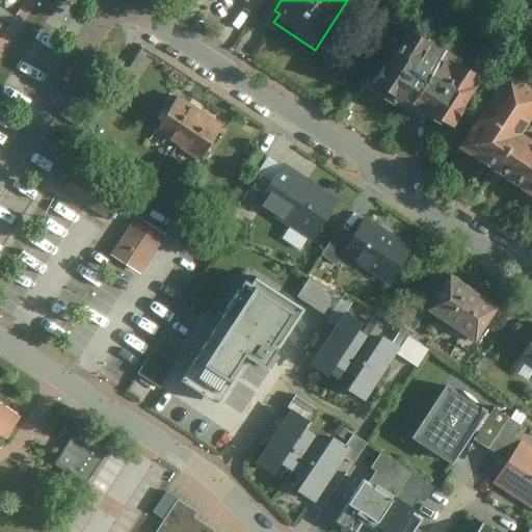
[(409,31),(370,88),(408,114),(448,57),(409,31)]
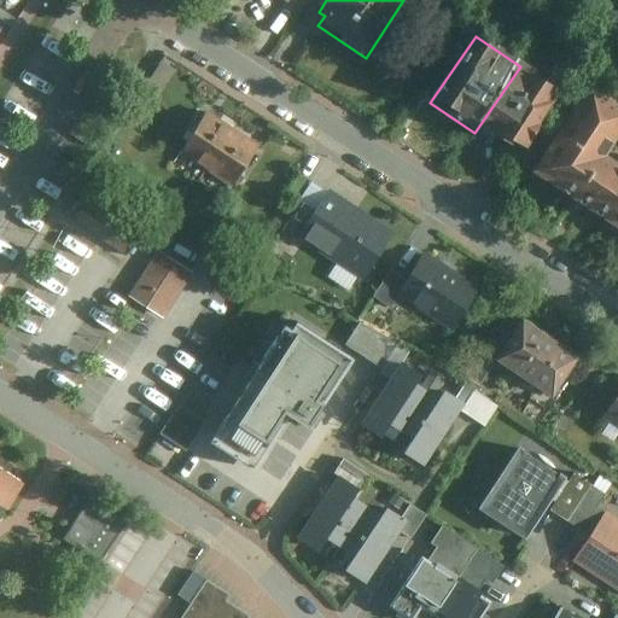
[(565,97),(520,66),(474,133),(519,163),(565,97)]
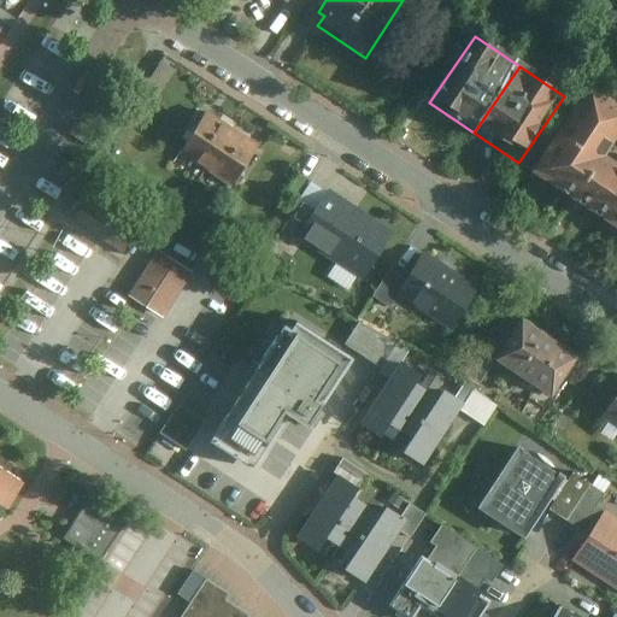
[(616,151),(616,111),(589,93),(532,181),(571,207),(600,227),(616,236),(616,170),(607,164),(616,151)]
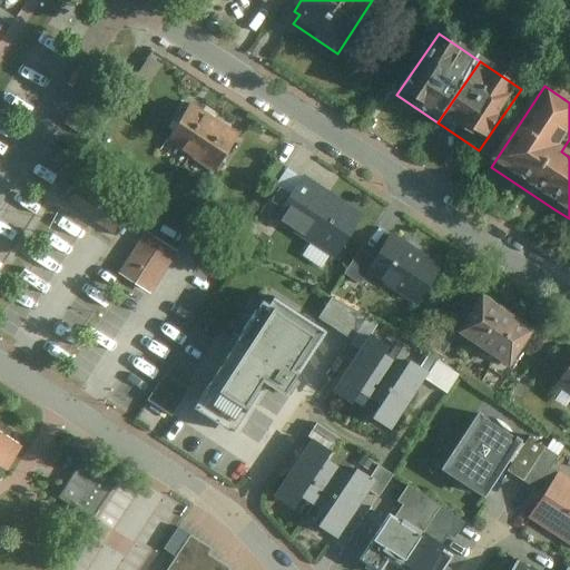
[(220,115),(196,96),(169,133),(194,150),(220,115)]
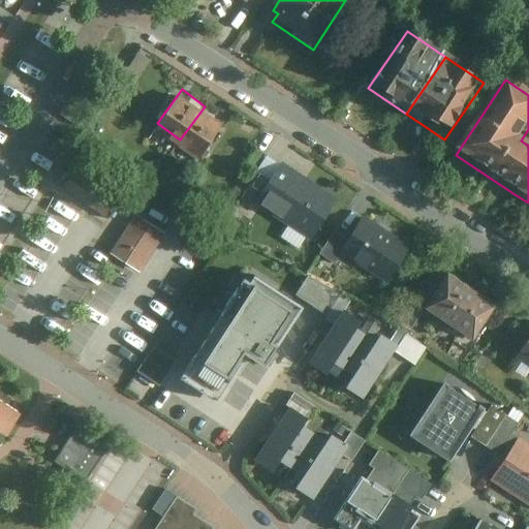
[(228,123),(205,106),(180,139),(203,157),(228,123)]
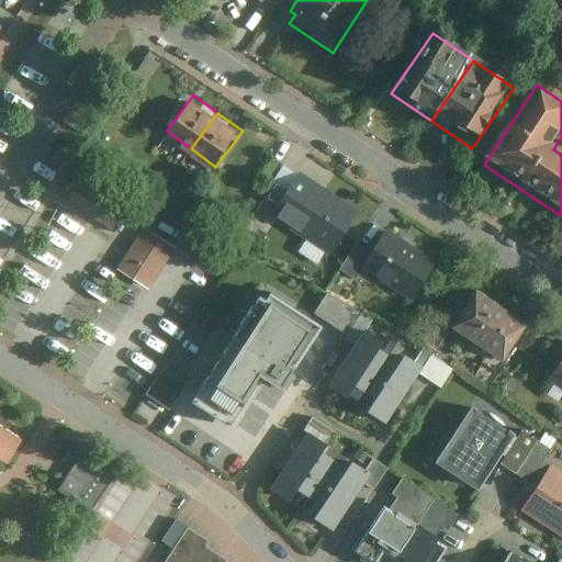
[(364,208),(302,168),(272,214),(336,255),(364,208)]
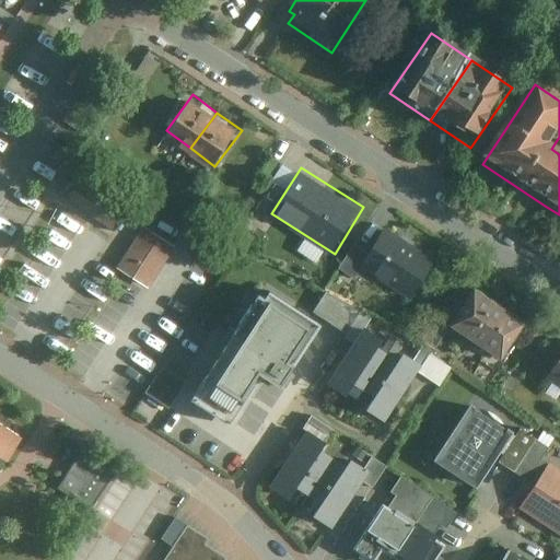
[(132,208),(83,177),(69,200),(117,231),(132,208)]
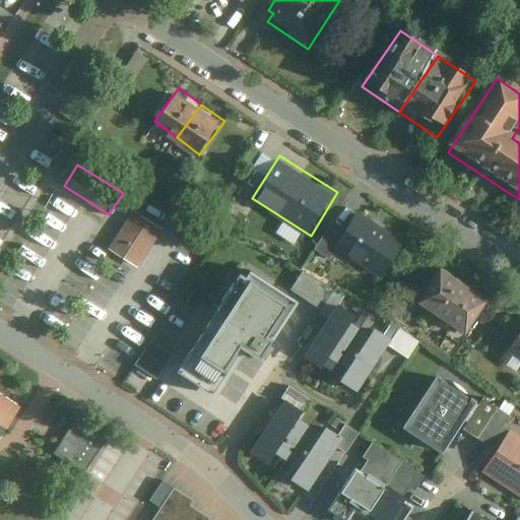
[(161,232),(166,226),(139,208),(120,238),(113,248),(139,265),(161,232)]
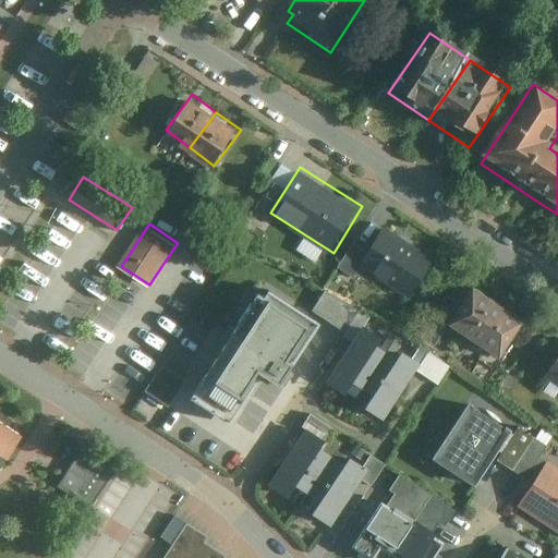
[(434,263),(385,232),(372,253),(364,265),(413,296),(434,263)]
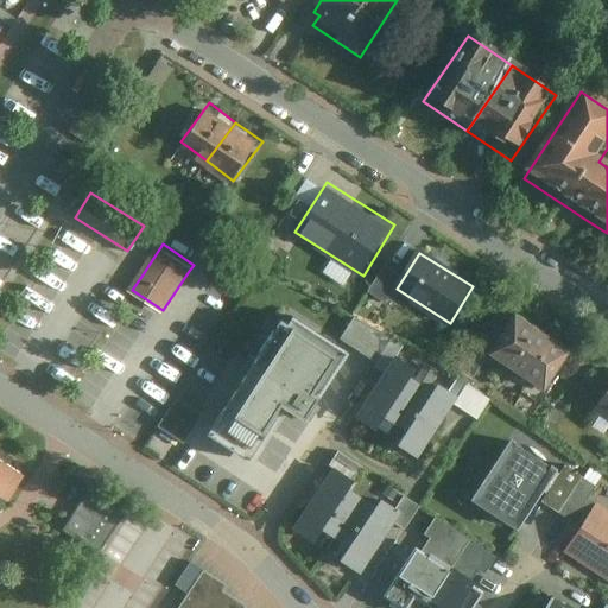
[(397,289),(405,276),(388,265),(371,291),(387,302),(397,289)]
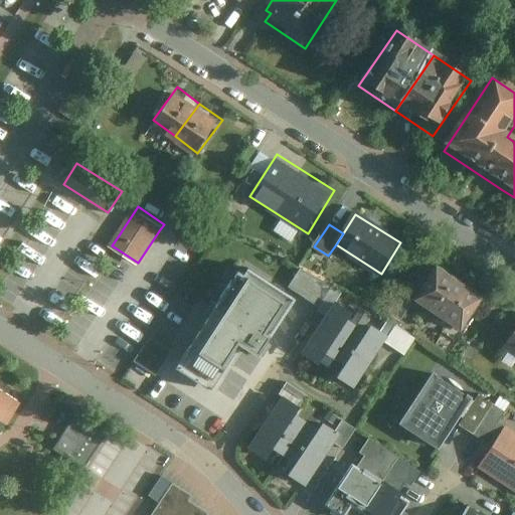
[(482,296),(438,266),(415,299),(460,328),(482,296)]
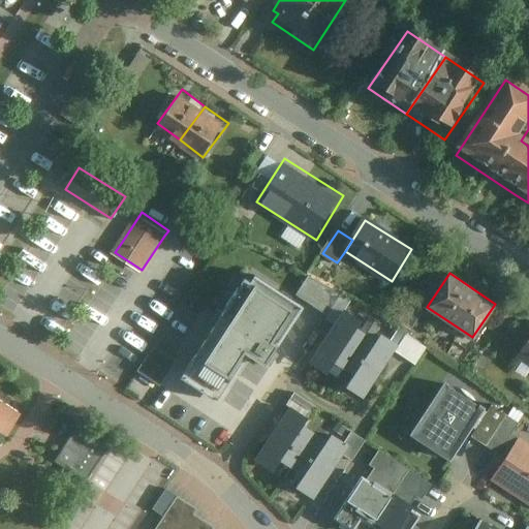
[(207,336),(180,377),(217,401),(220,397),(248,354),(263,365),(265,365),(273,351),(298,313),(302,306),(254,275),(249,282),(244,279),(221,315),(207,336)]
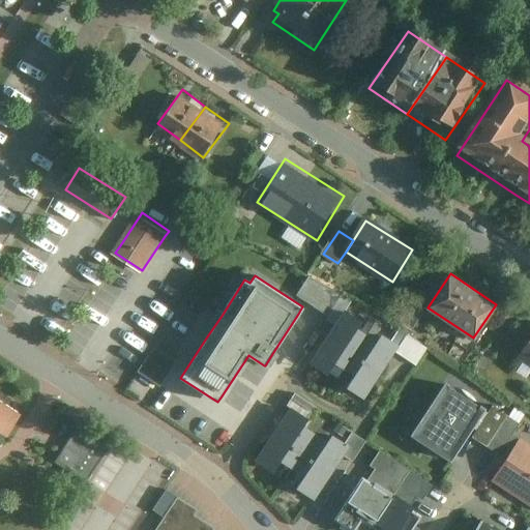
[(335,325),(315,356),(316,357),(330,366),(334,361),(345,369),(365,335),(360,332),(355,329),(360,321),(345,312),(335,325)]
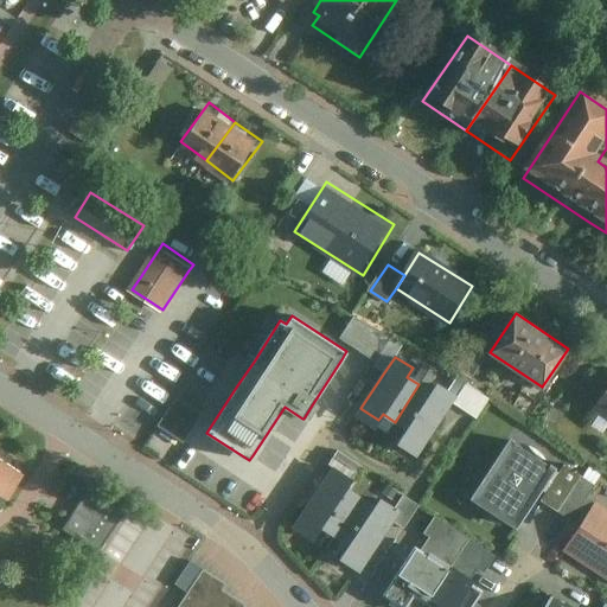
[(419,384),(395,422),(407,429),(397,443),(415,454),(454,396),(436,384),(430,393),(425,389),(419,384)]
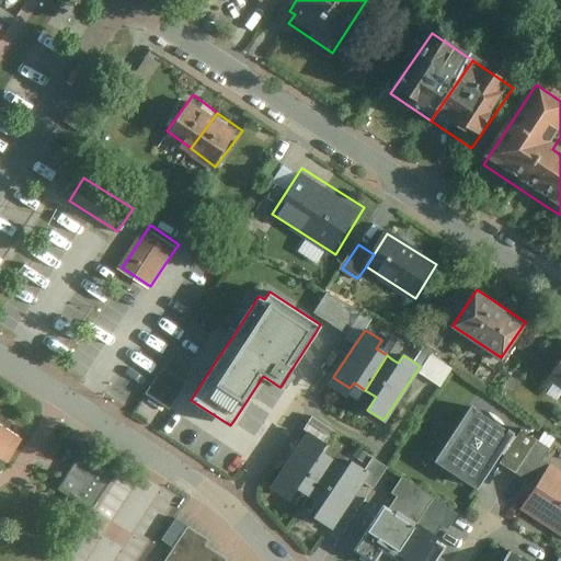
[(560,356),(548,376),(560,385),(560,356)]
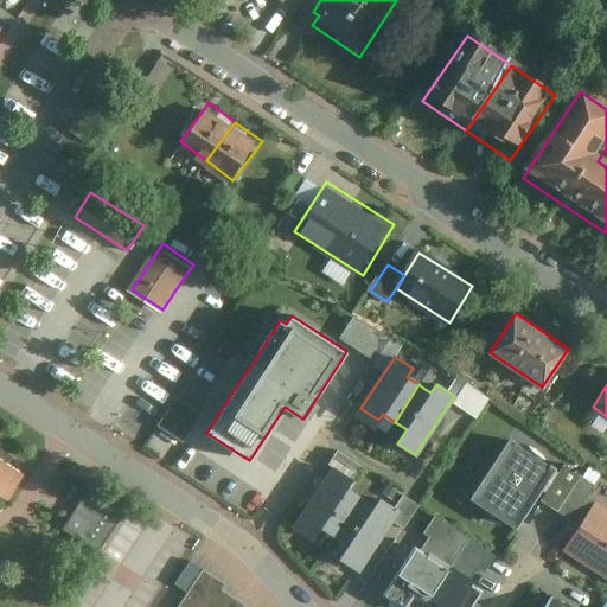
[(555,466),(556,464),(510,433),(470,494),(516,524),(541,486),(555,466)]
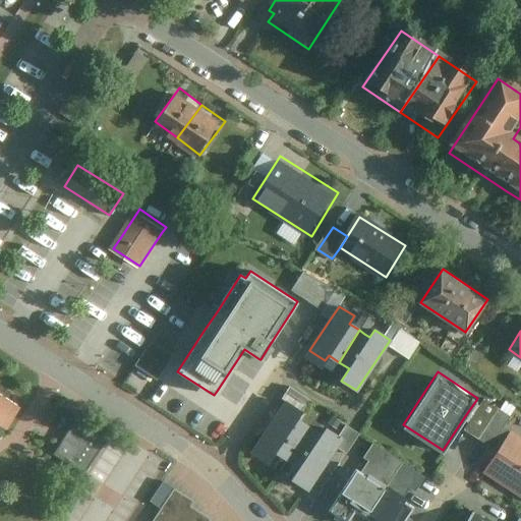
[(0,520),(0,418),(8,424),(24,400),(0,383),(0,520)]
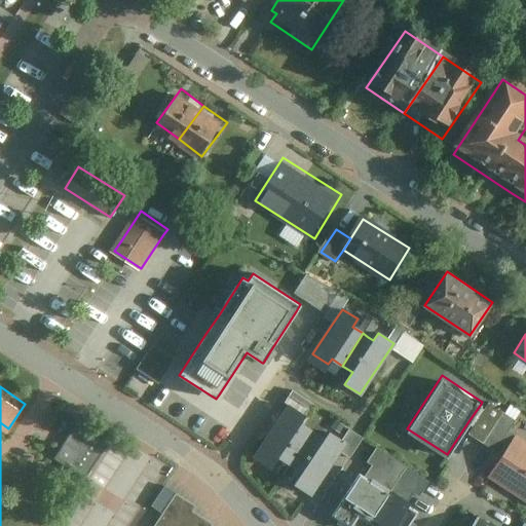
[(484,407),(481,404),(468,421),(474,424),(468,433),(483,441),(504,409),(489,400),(484,407)]
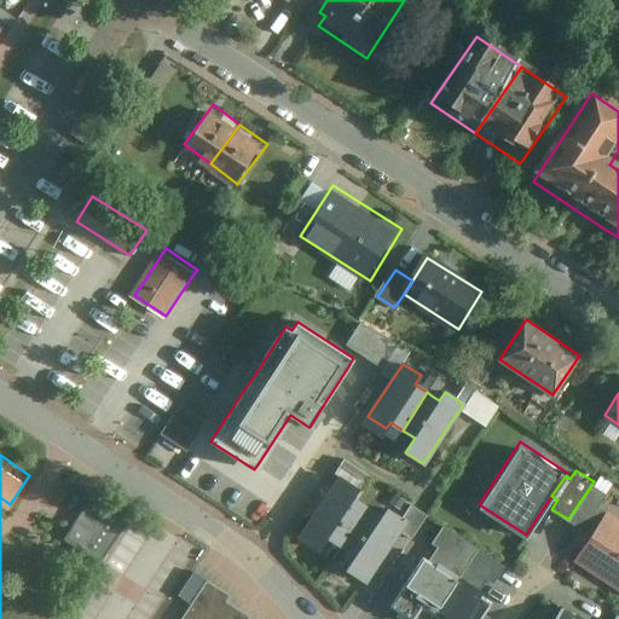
[(340,478),(305,530),(306,531),(323,542),(327,536),(342,547),(366,508),(352,498),(358,490),(340,478)]
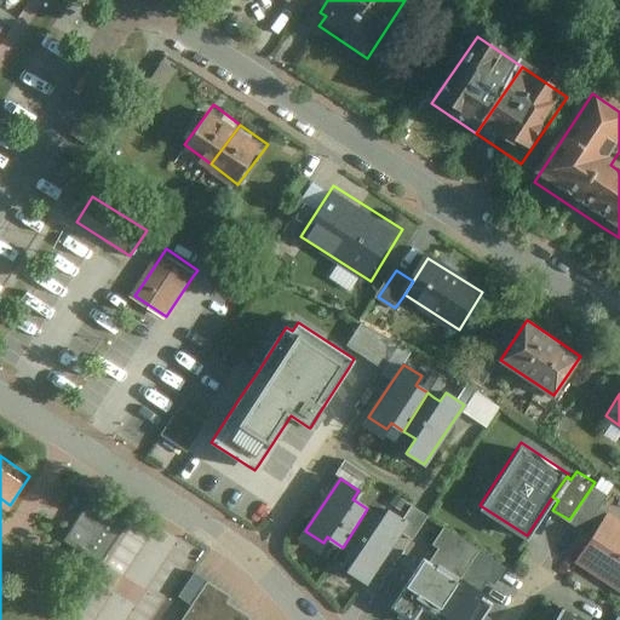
[(609,492),(595,482),(569,520),(593,534),(609,511),(601,505),(609,492)]
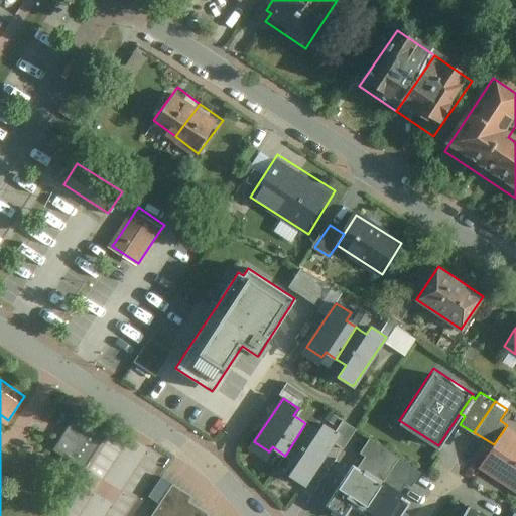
[(87,468),(109,430),(78,411),(54,448),(87,468)]
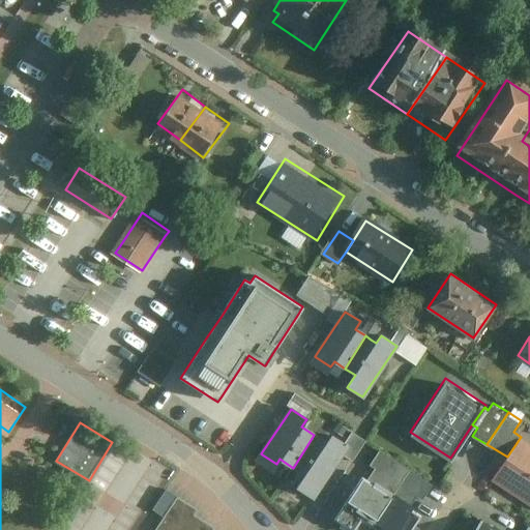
[(314,435),(293,468),(304,475),(301,480),(297,488),(313,498),(347,446),(331,436),(326,443),(314,435)]
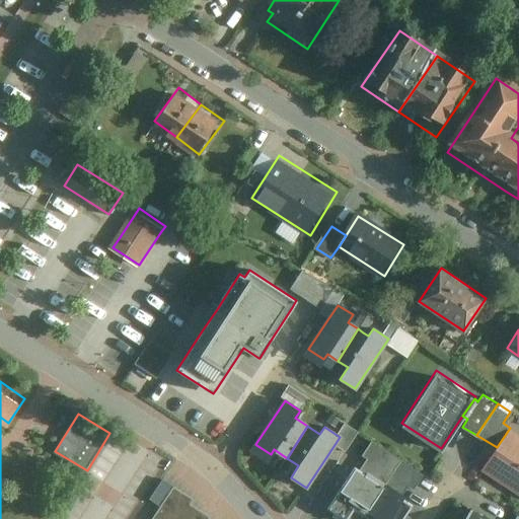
[(518,433),(510,428),(497,447),(482,469),(518,494),(518,433)]
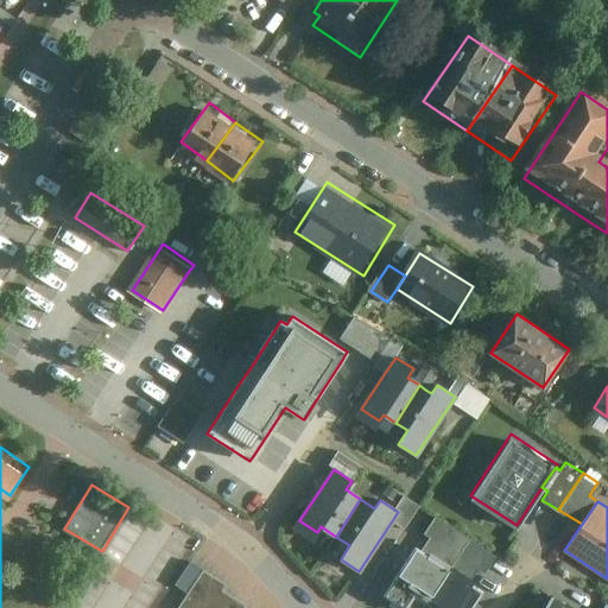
[(430,538),(420,551),(429,557),(430,555),(436,558),(444,545),(448,548),(457,532),(435,518),(436,517),(435,517),(424,534),(430,538)]
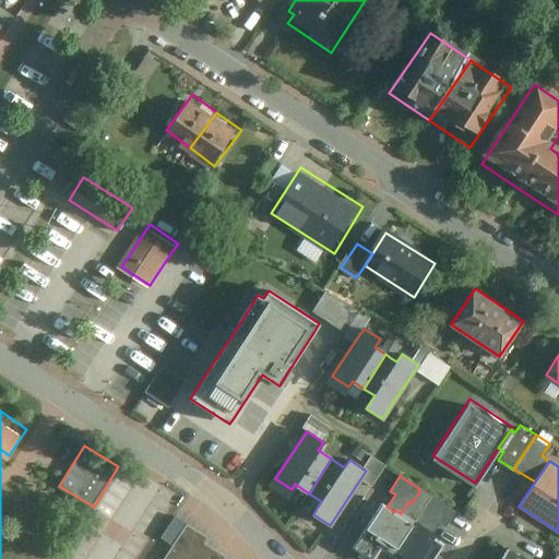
[(408,501),(401,513),(414,522),(431,496),(401,475),(400,476),(420,489),(412,503),(408,501)]
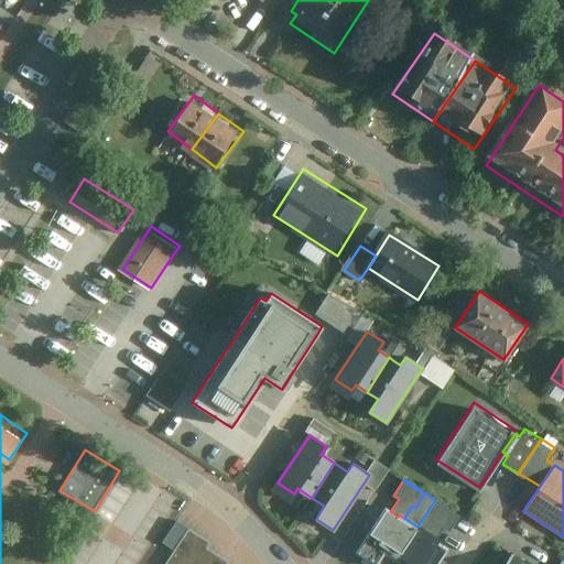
[(435,500),(418,527),(436,539),(443,529),(449,533),(461,517),(435,500)]
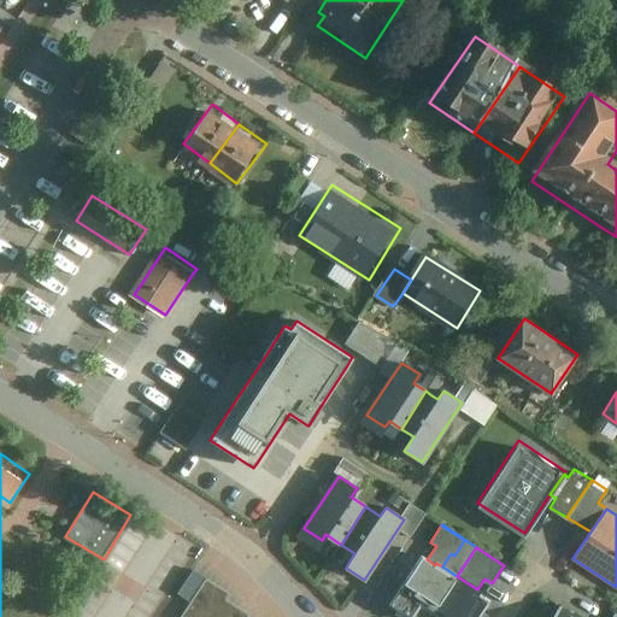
[(421,556),(388,605),(406,616),(412,616),(421,606),(433,613),(457,576),(442,566),(436,563),(435,565),(427,559),(421,556)]
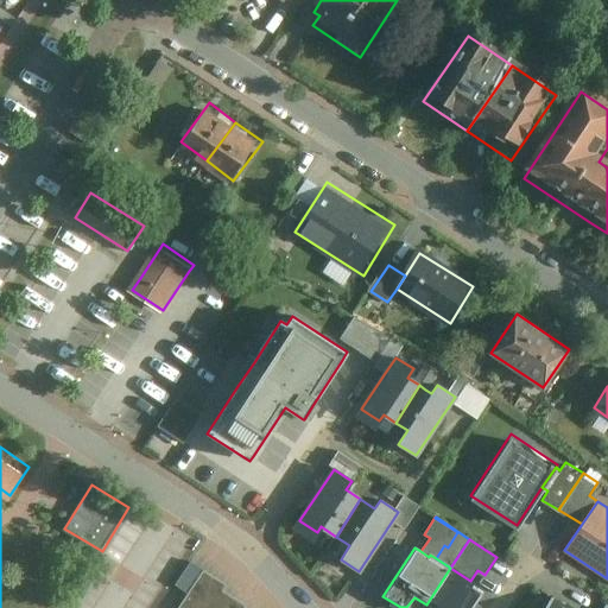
[(450,568),(426,605),(430,607),(472,607),(482,593),(469,583),(470,581),(450,568)]
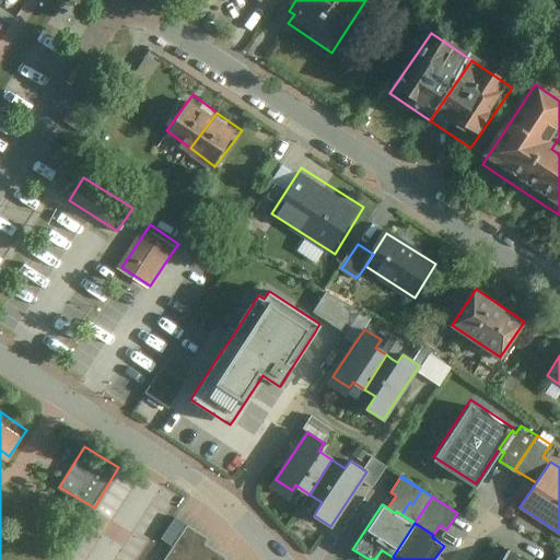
[(206,538),(194,531),(173,559),(222,559),(224,556),(203,541),(206,538)]
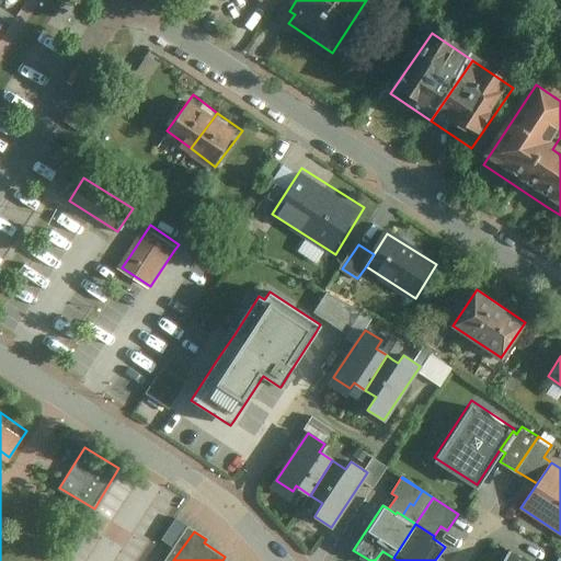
[(169,541),(158,560),(170,560),(178,546),(169,541)]
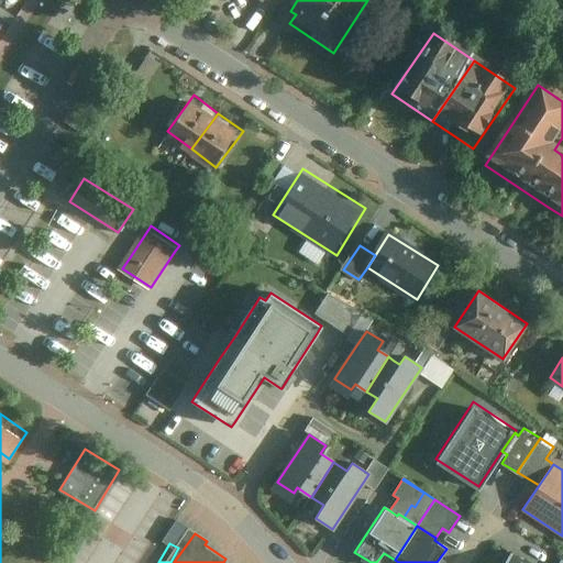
[(531,562),(510,550),(501,562),(531,562)]
